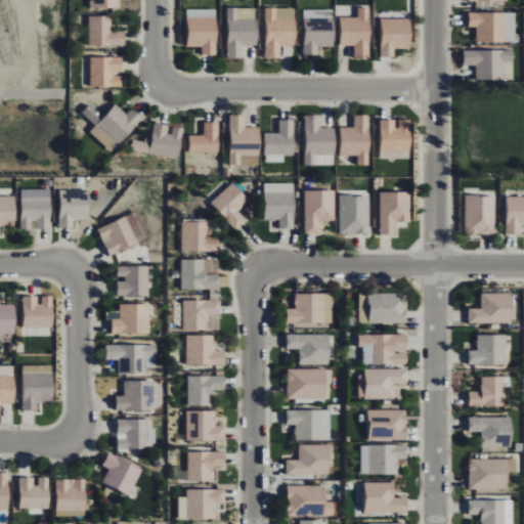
[(120,8),(119,0),(89,0),(90,8),(120,8)]
